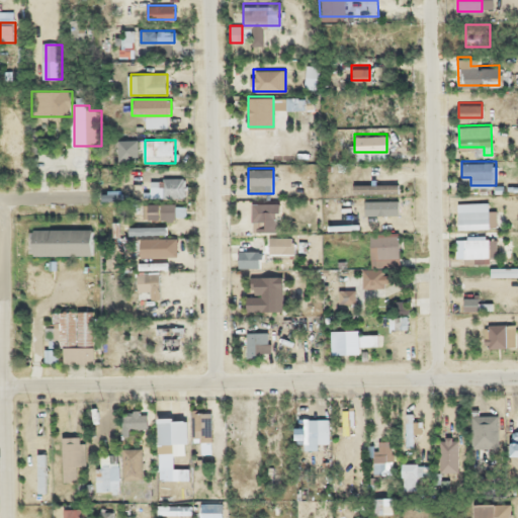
[(186,178),(151,178),(151,197),(186,197),(186,178)]
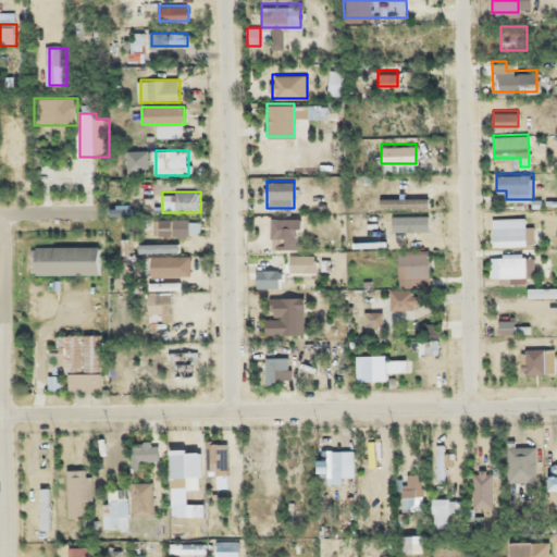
[(428,195),(380,195),(380,207),(428,207),(428,195)]
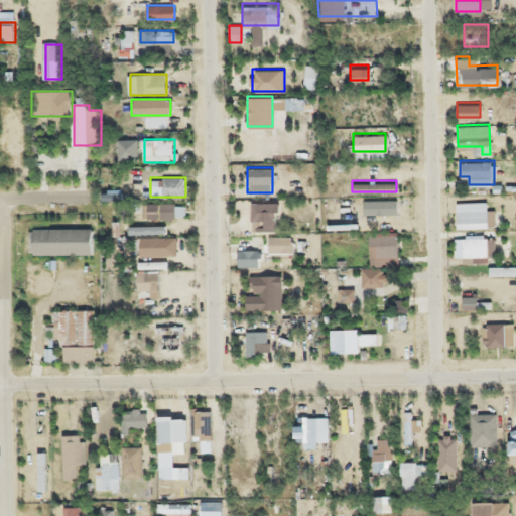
[(396,211),(396,196),(372,196),(372,211),(396,211)]
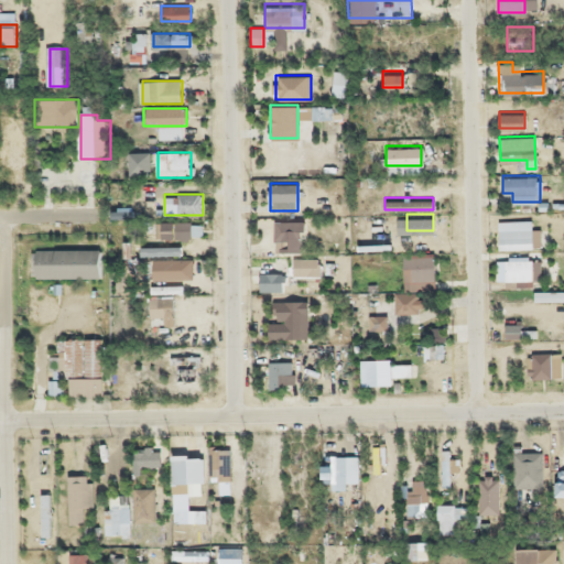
[(274,248),(302,248),(302,220),(274,220),(274,248)]
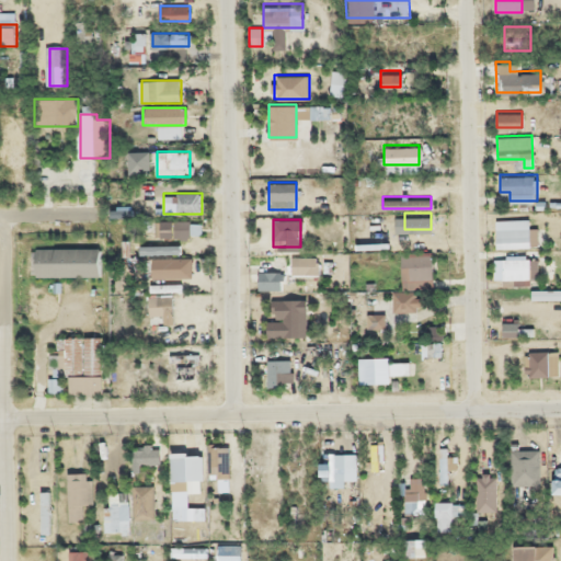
[(202,220),(151,220),(151,237),(202,237),(202,220)]
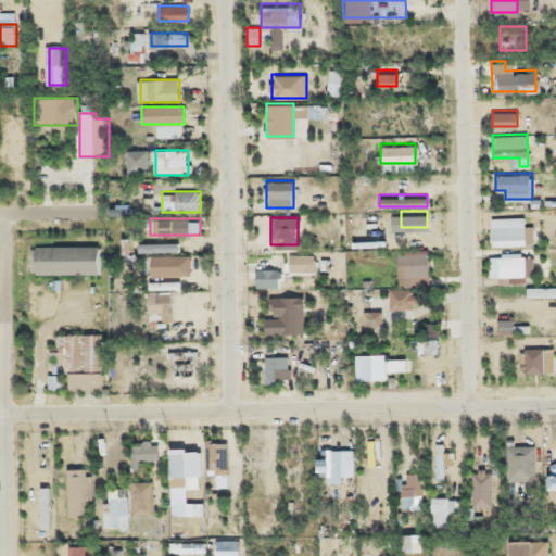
[(491,226),(491,244),(534,244),(534,226),(491,226)]
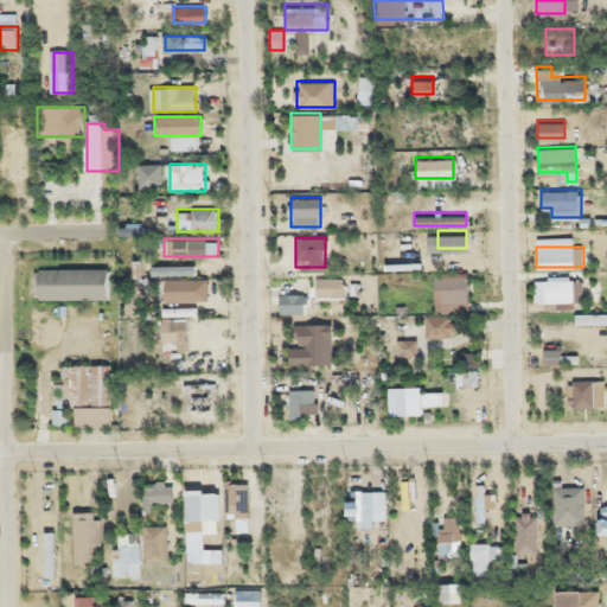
[(114,298),(114,262),(40,263),(43,298),(114,298)]
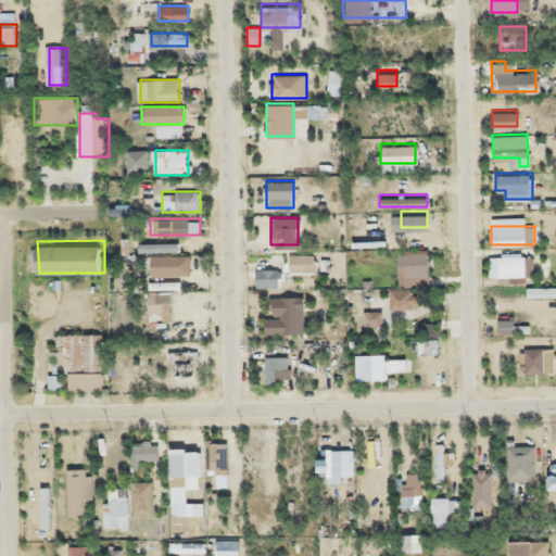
[(429,286),(428,248),(396,249),(397,291),(396,291),(396,305),(412,305),(412,286),(429,286)]
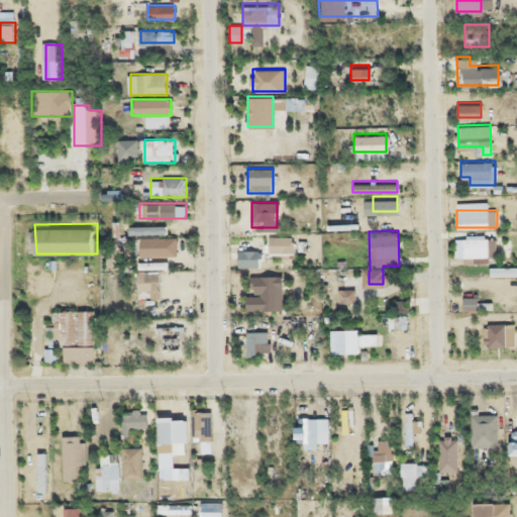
[(139,236),(139,268),(170,268),(170,236),(139,236)]
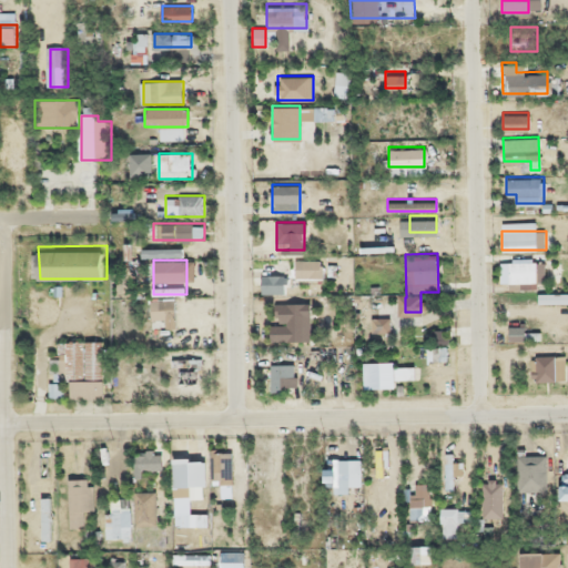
[(295,276),(323,276),(323,260),(295,260),(295,276)]
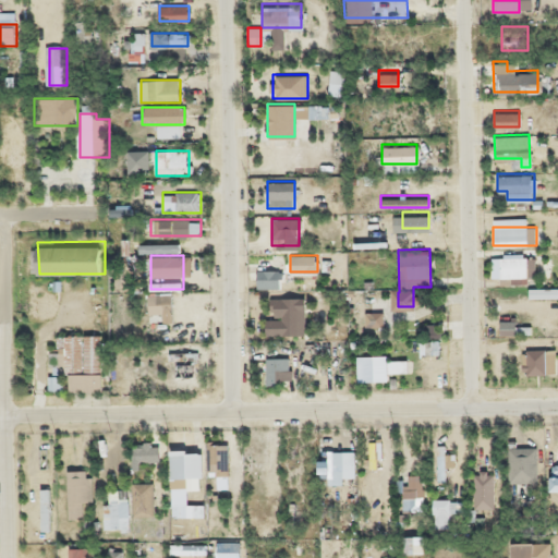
[(528,276),(528,255),(498,255),(498,276),(528,276)]
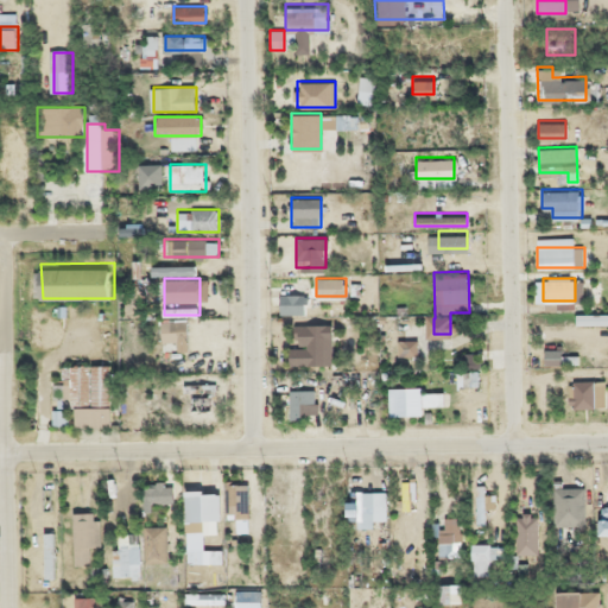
[(302,292),(279,292),(279,312),(302,312),(302,292)]
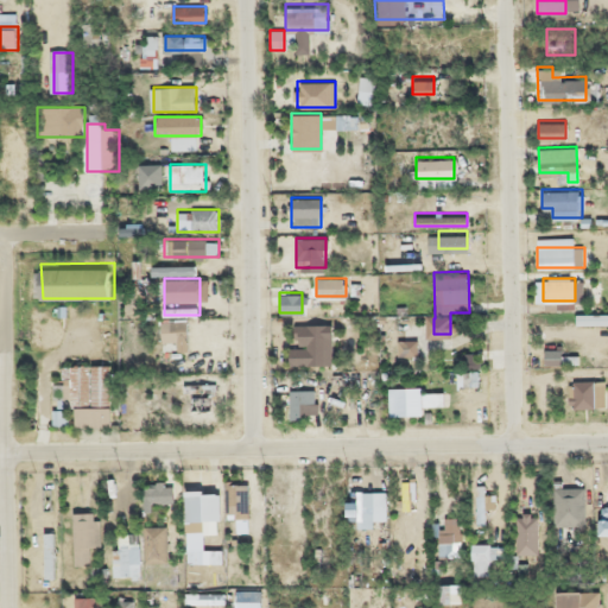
[(190,320),(163,320),(163,348),(190,348),(190,320)]
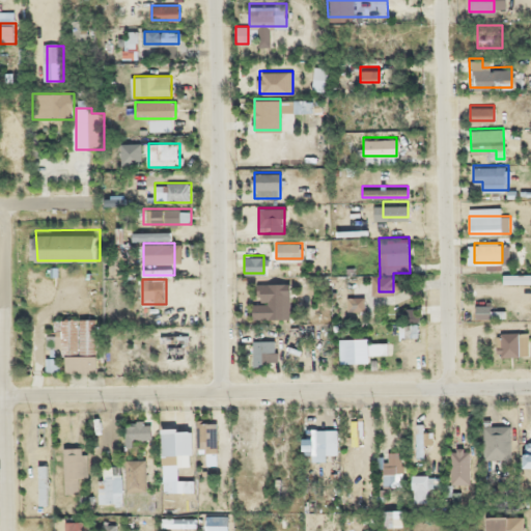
[(254,282),(254,315),(290,315),(290,282),(254,282)]
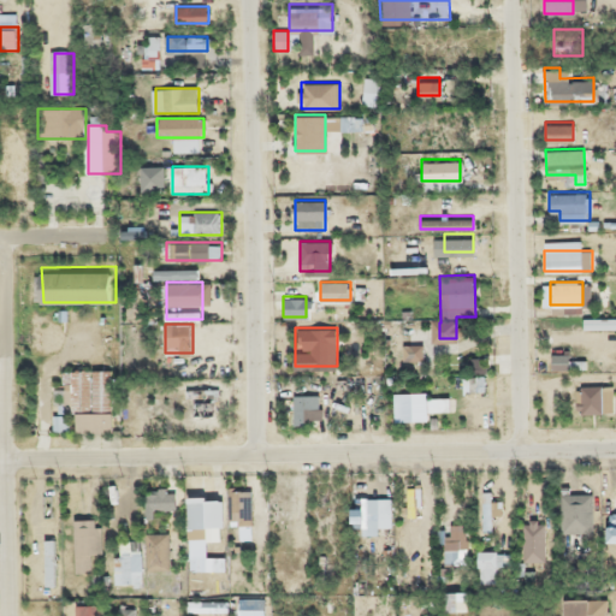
[(72,369),(73,430),(114,430),(113,369),(72,369)]
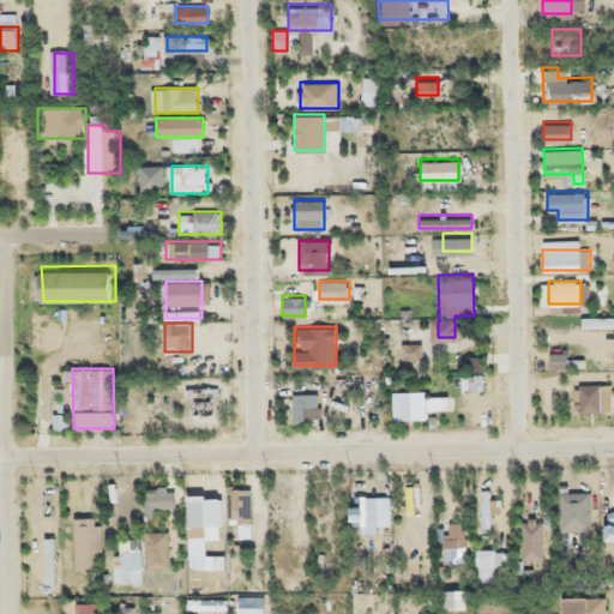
[(602,384),(582,384),(582,411),(602,411),(602,384)]
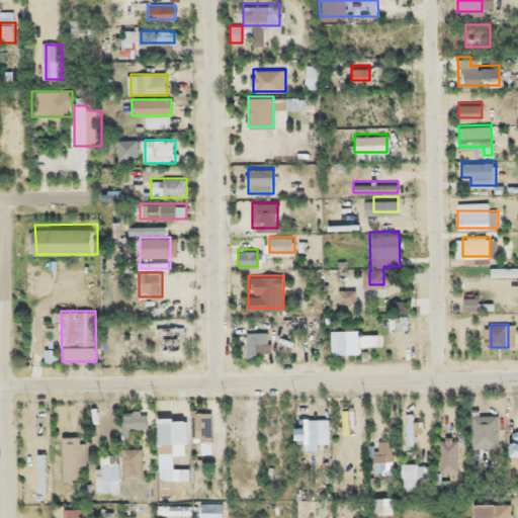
[(184,326),(162,326),(162,346),(184,346),(184,326)]
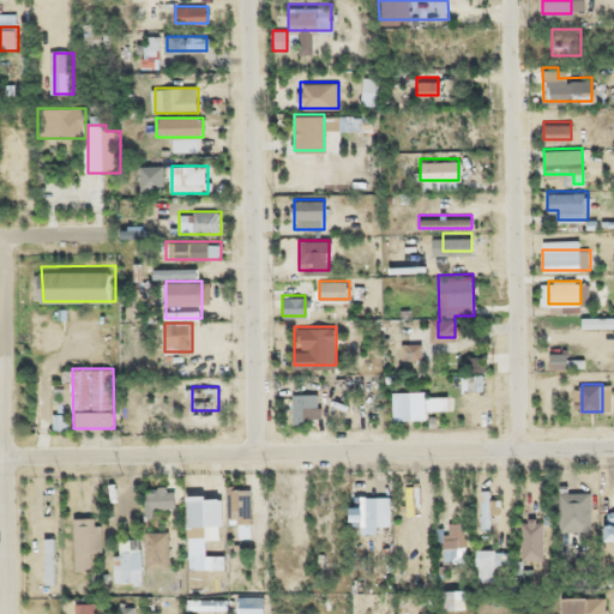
[(396,390),(396,419),(426,419),(426,390),(396,390)]
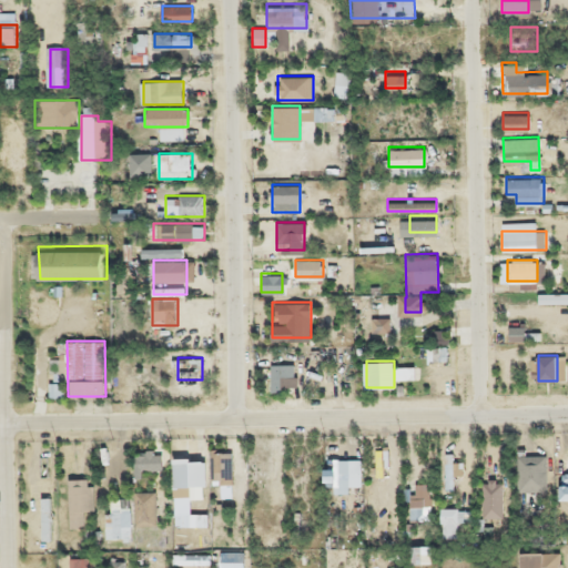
[(295,363),(269,363),(269,392),(295,392),(295,363)]
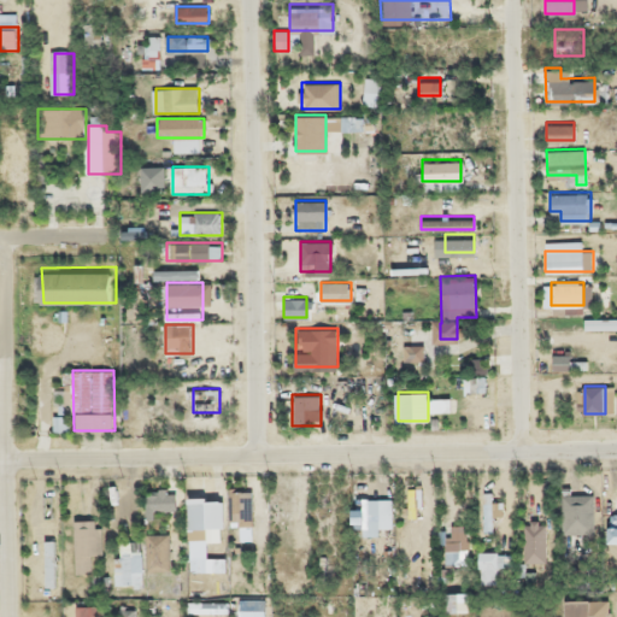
[(253,488),(230,488),(230,521),(253,521),(253,488)]
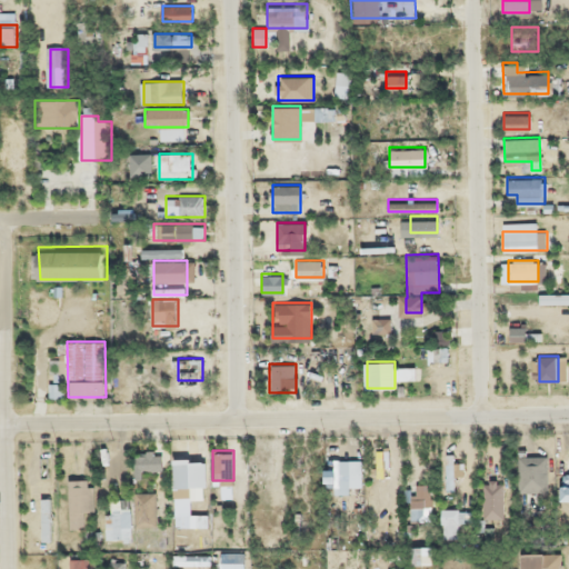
[(136,451),(136,471),(163,471),(163,451),(136,451)]
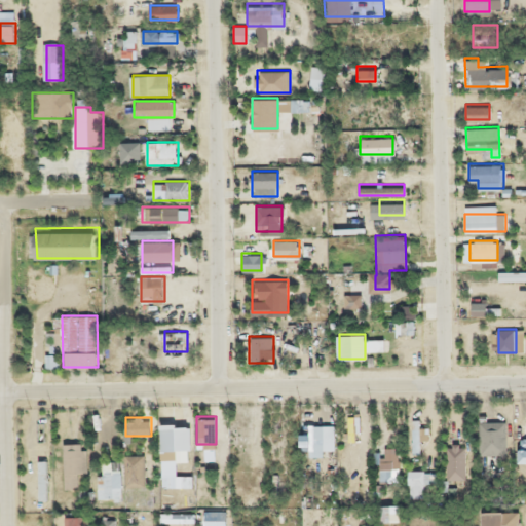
[(422,418),(413,418),(413,438),(422,438),(422,418)]
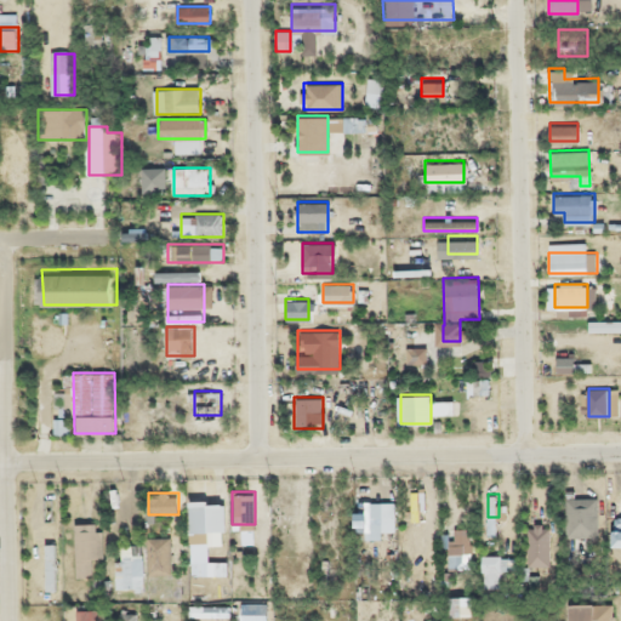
[(600,536),(600,497),(565,497),(565,536),(600,536)]
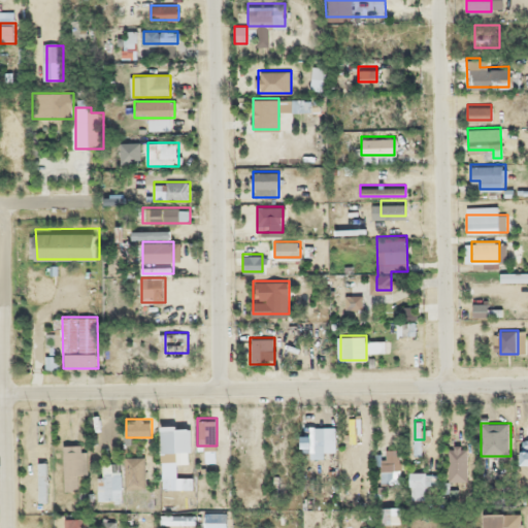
[(336,425),(309,425),(309,450),(336,450),(336,425)]
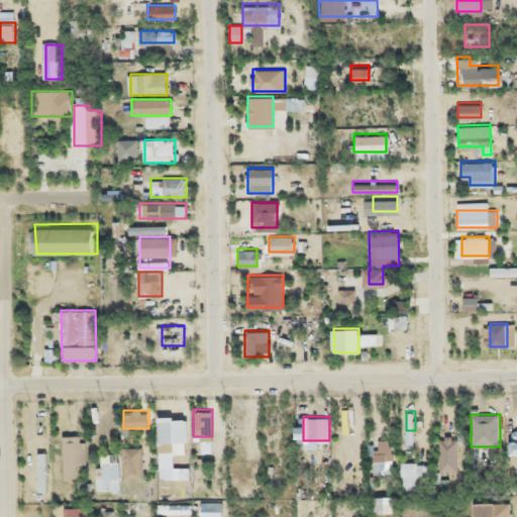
[(160,440),(175,440),(175,418),(160,418),(160,440)]
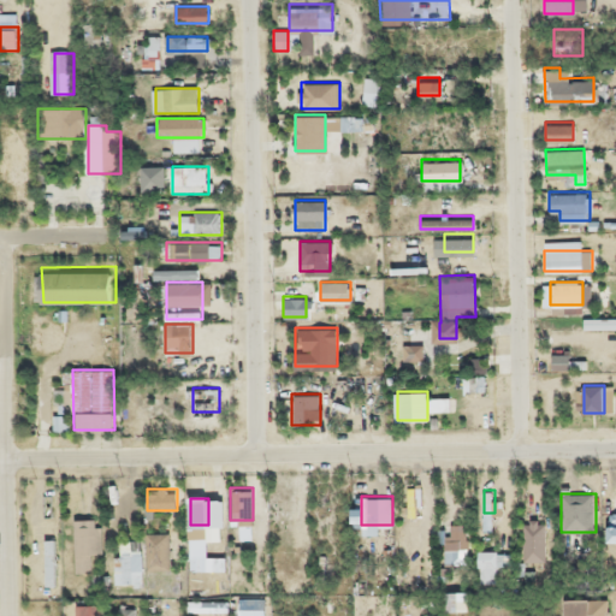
[(104,554),(102,517),(75,517),(77,572),(94,572),(93,555),(104,554)]
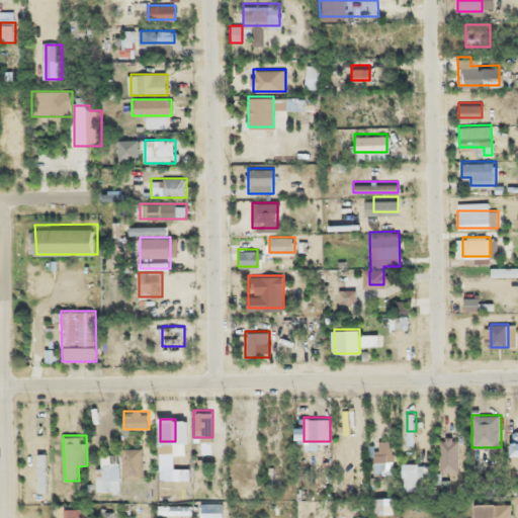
[(398,445),(382,438),(370,463),(384,470),(398,445)]
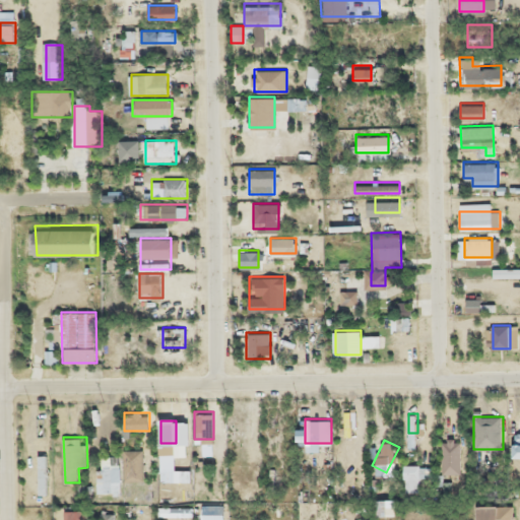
[(124,480),(145,480),(145,449),(124,449),(124,480)]
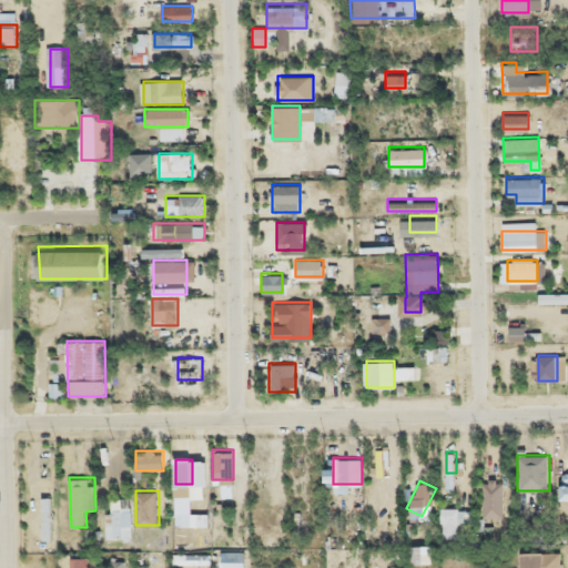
[(53,497),(42,497),(42,538),(53,538),(53,497)]
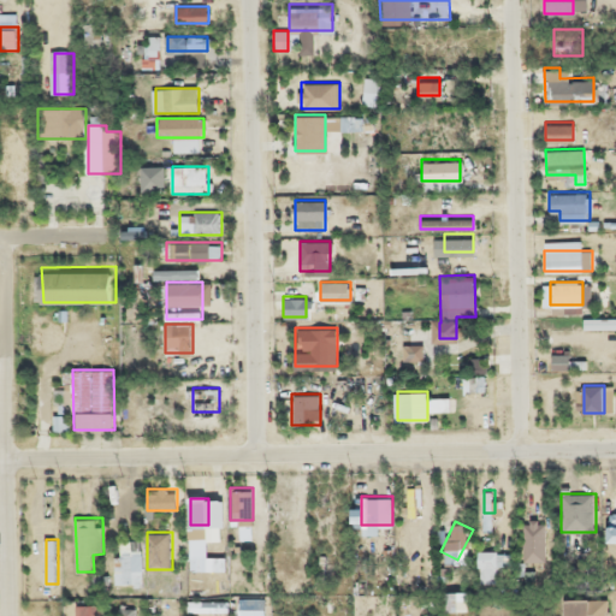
[(479,550),(479,580),(502,580),(502,550),(479,550)]
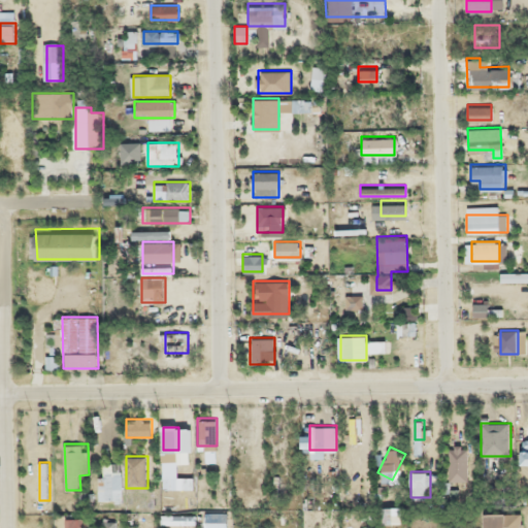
[(504,527),(504,510),(483,512),(483,527),(504,527)]
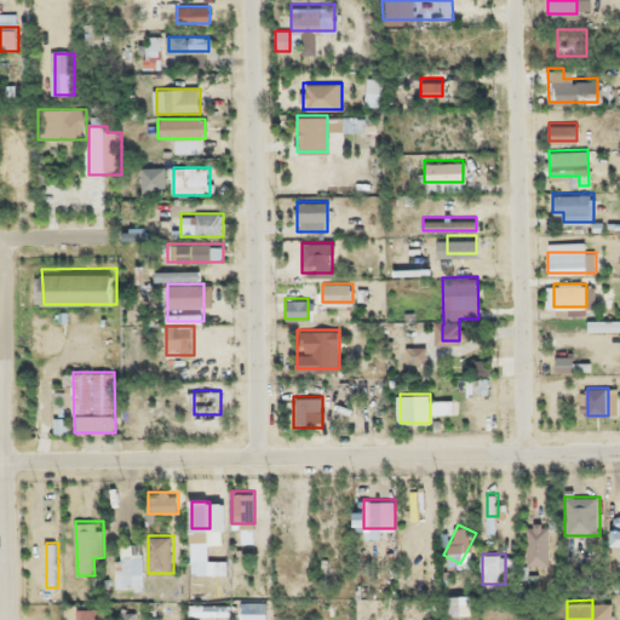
[(104,619),(104,608),(85,608),(85,619),(104,619)]
